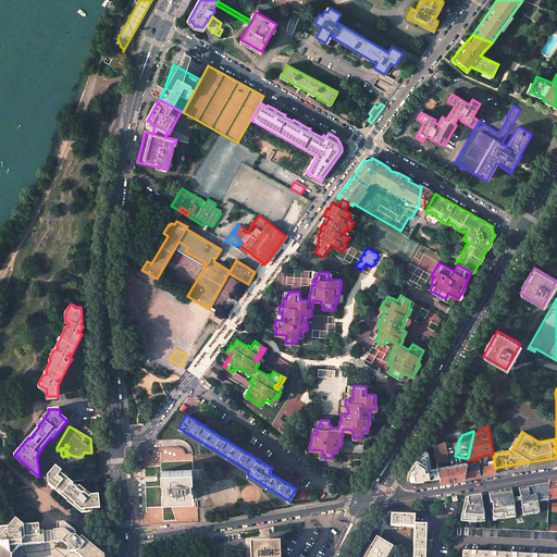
[(434,445),(436,462),(447,460),(444,442),(434,445)]
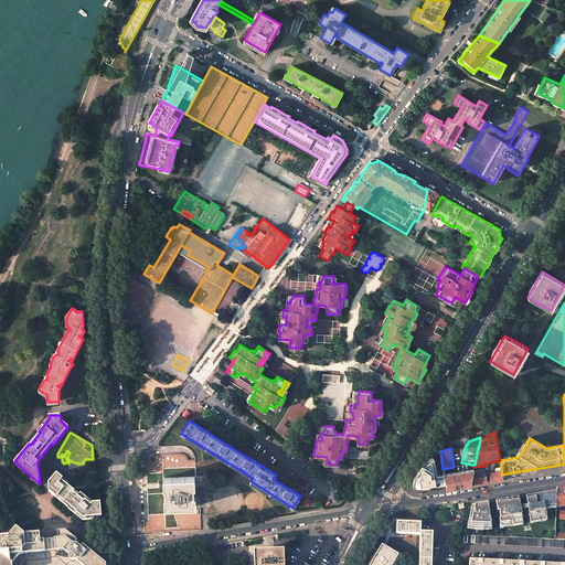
[(433,456),(436,475),(444,473),(443,469),(440,451),(433,456)]
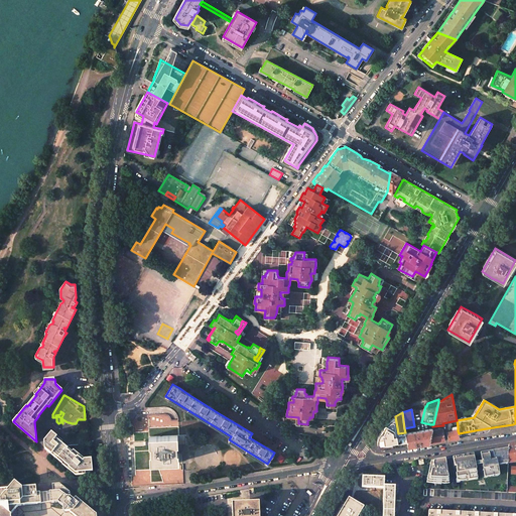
[(133,434),(130,434),(130,430),(128,431),(127,434),(128,456),(129,476),(131,476),(132,486),(184,484),(182,453),(177,453),(176,444),(185,444),(185,435),(179,435),(178,420),(171,420),(169,416),(167,415),(163,414),(137,415),(133,422),(133,434)]
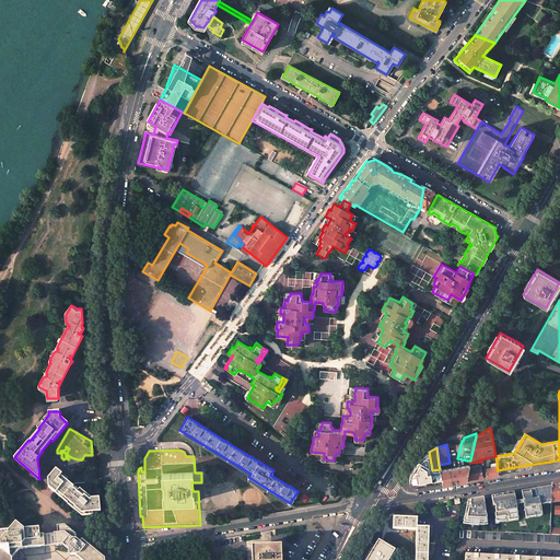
[(471,466),(469,467),(466,481),(475,479),(482,478),(480,465),(474,466),(474,464),(471,465),(471,466)]
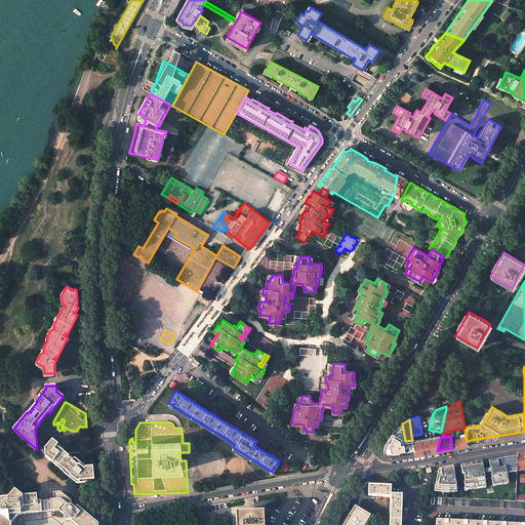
[(440,436),(412,441),(414,452),(414,454),(427,452),(437,451),(440,438),(440,436)]
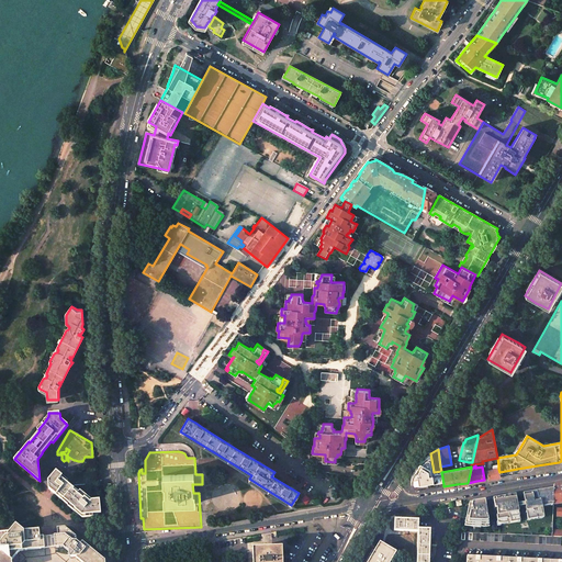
[(492,470),(486,471),(489,480),(494,479),(501,478),(499,472),(498,469),(492,470)]
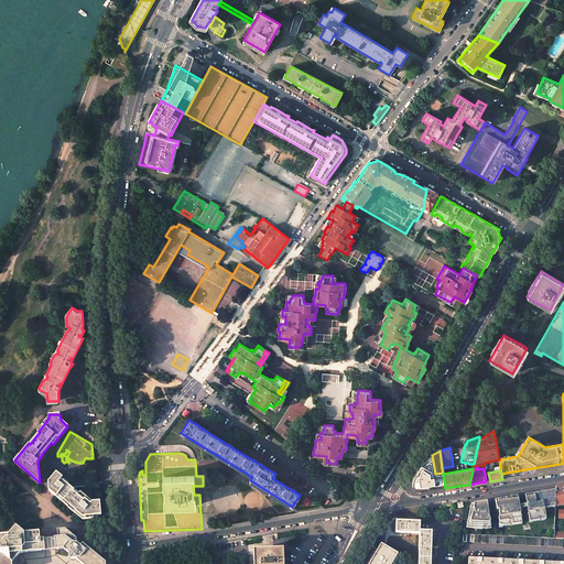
[(64,478),(55,472),(47,480),(47,489),(68,507),(68,508),(83,520),(91,519),(91,516),(101,516),(99,501),(91,501),(85,496),(80,491),(78,494),(66,483),(67,481),(64,478)]
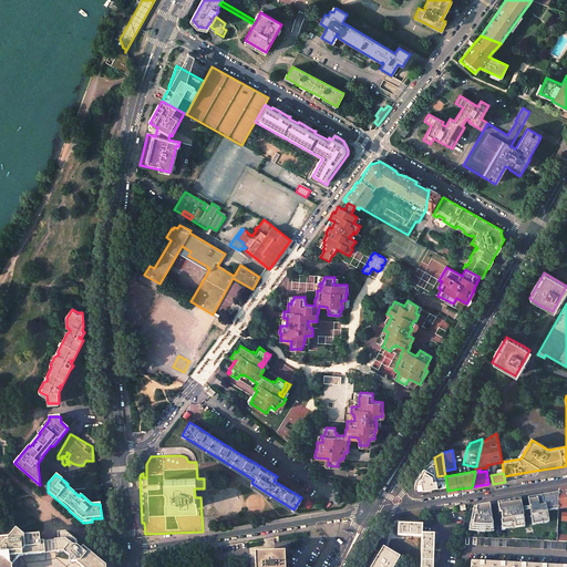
[(424,478),(419,474),(413,484),(419,493),(433,491),(440,490),(437,476),(424,478)]
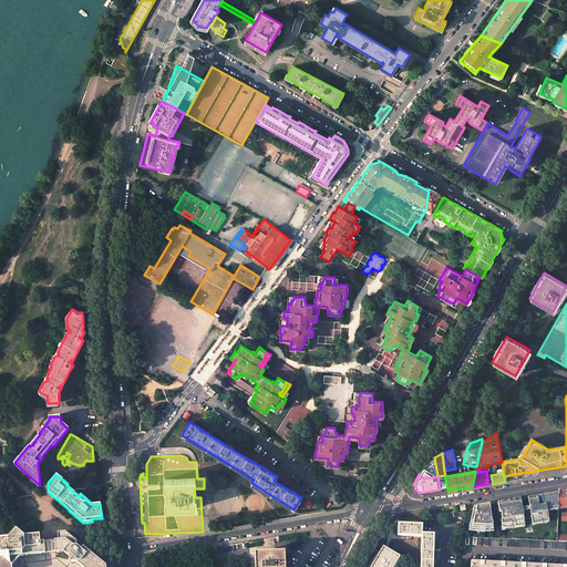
[(445,475),(437,476),(440,490),(444,488),(447,488),(445,476),(445,475)]
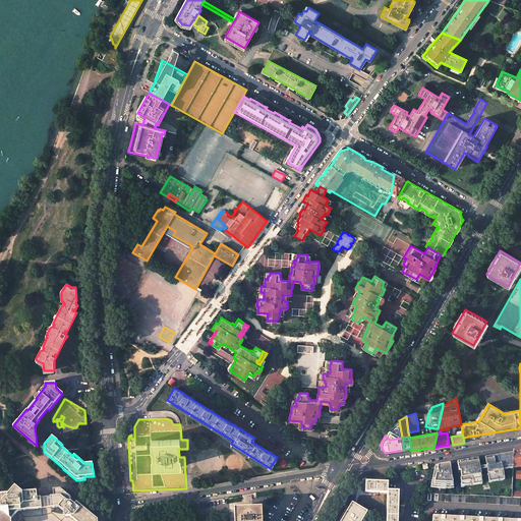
[(464,460),(457,461),(458,467),(459,467),(460,471),(461,477),(462,486),(482,483),(481,477),(482,476),(480,474),(480,473),(481,472),(480,470),(487,469),(486,471),(487,472),(487,473),(486,475),(488,476),(489,481),(505,479),(503,469),(513,468),(514,452),(485,457),(486,465),(479,467),(478,458),(464,460)]
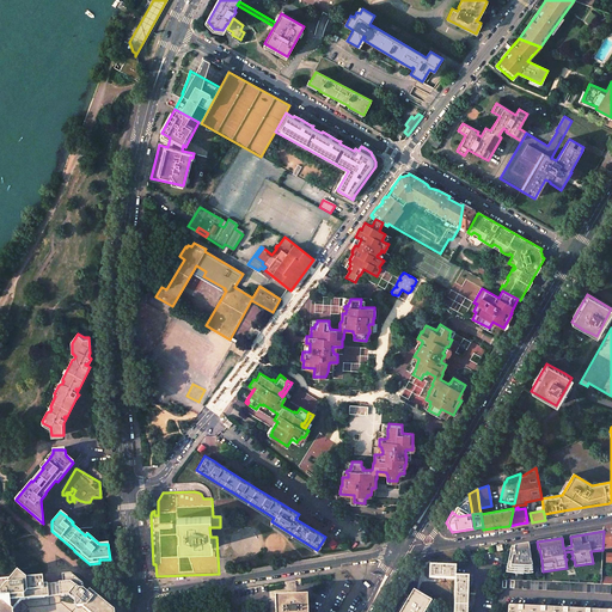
[(512,546),(506,573),(531,574),(533,573),(528,544),(519,545),(512,546)]
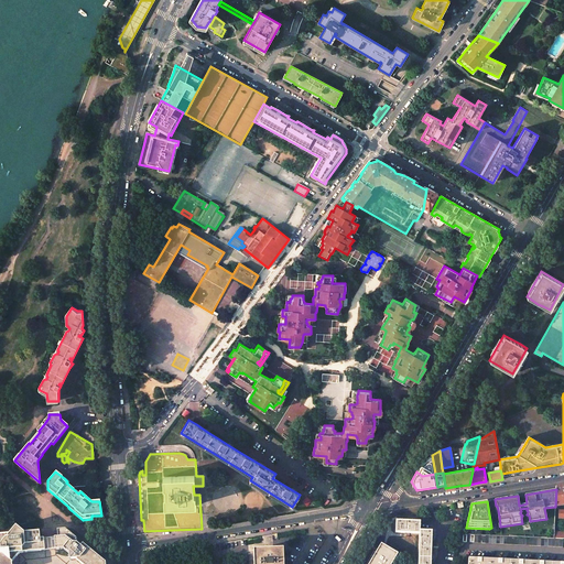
[(420,521),(396,520),(396,532),(420,533),(418,563),(430,563),(432,531),(420,530),(420,521)]
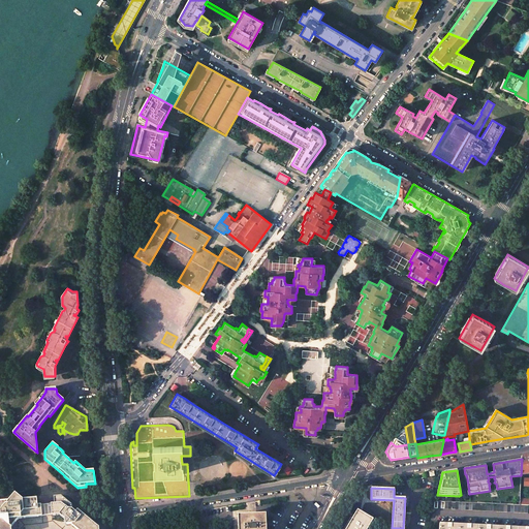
[(9,501),(0,501),(0,528),(9,528),(11,527),(9,523),(9,520),(43,517),(42,505),(38,505),(38,498),(24,499),(16,493),(9,501)]
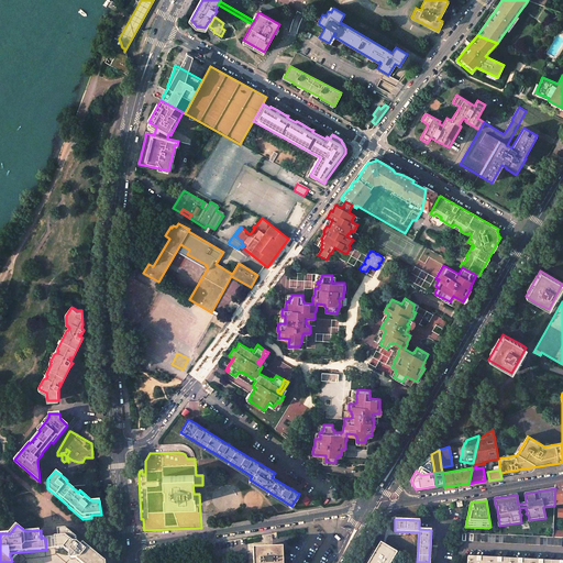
[(59,536),(55,536),(56,549),(65,548),(69,552),(69,559),(76,558),(81,562),(106,562),(83,543),(80,544),(78,543),(78,537),(67,528),(58,529),(59,536)]
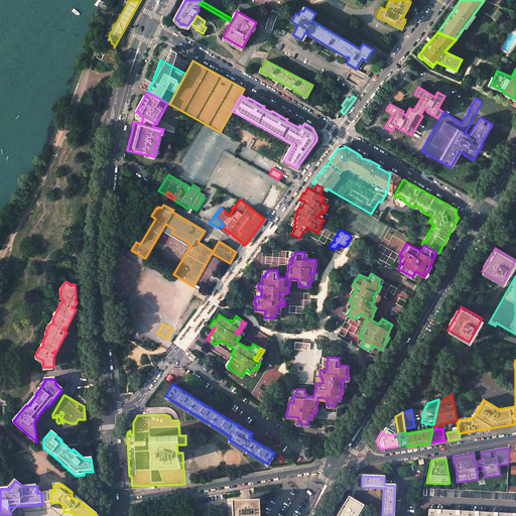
[(447,490),(420,489),(420,495),(515,500),(515,494),(507,493),(497,493),(447,490)]
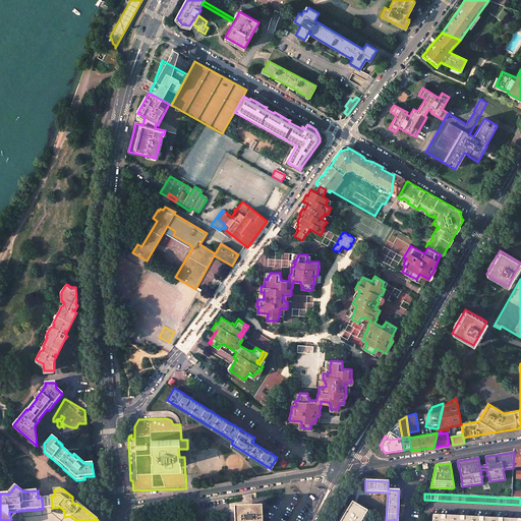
[(248,508),(234,509),(234,520),(262,520),(262,508),(248,508)]
